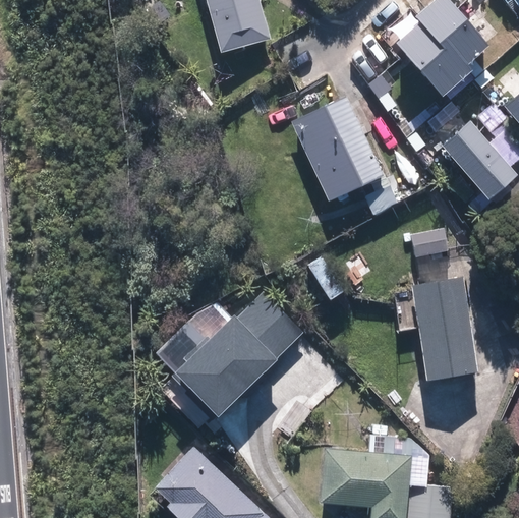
[(260,0),(205,0),(221,55),(272,42),(260,0)]
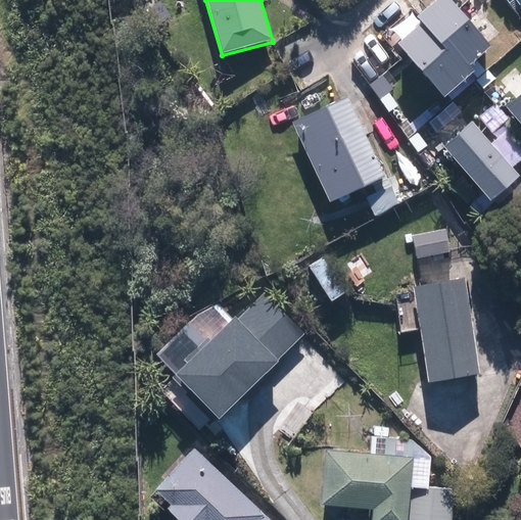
[(451,75),(502,24),(477,0),(433,0),(405,29),(451,75)]
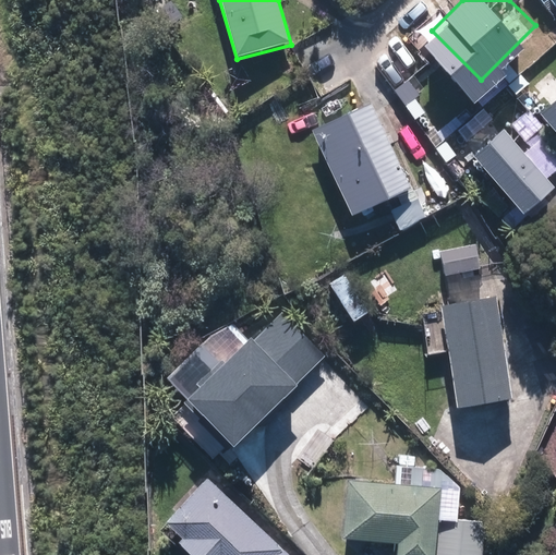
[(555,91),(538,109),(555,128),(555,91)]
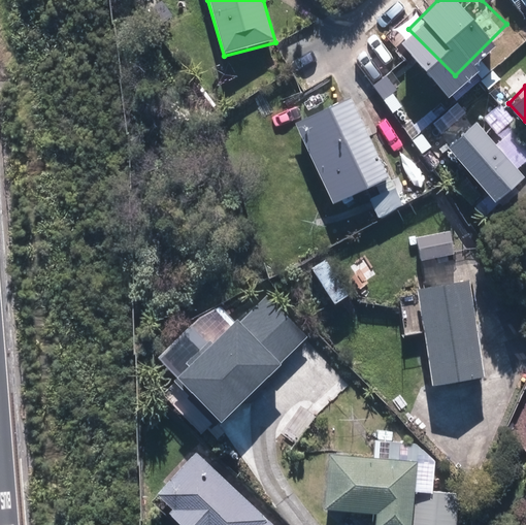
[(389,183),(351,101),(296,127),(334,208),(389,183)]
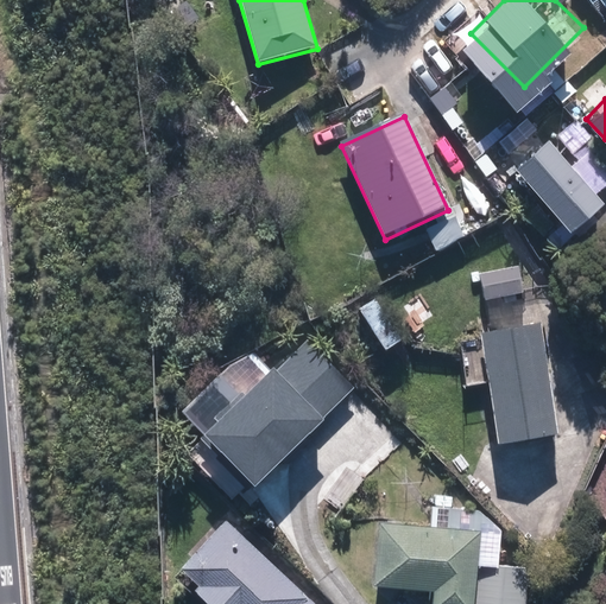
[(553,126),(513,163),(565,217),(604,180),(553,126)]
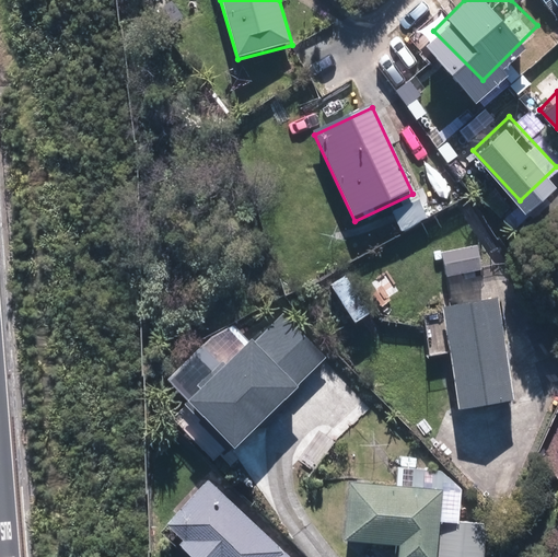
[(442,253),(445,276),(479,271),(476,248),(442,253)]
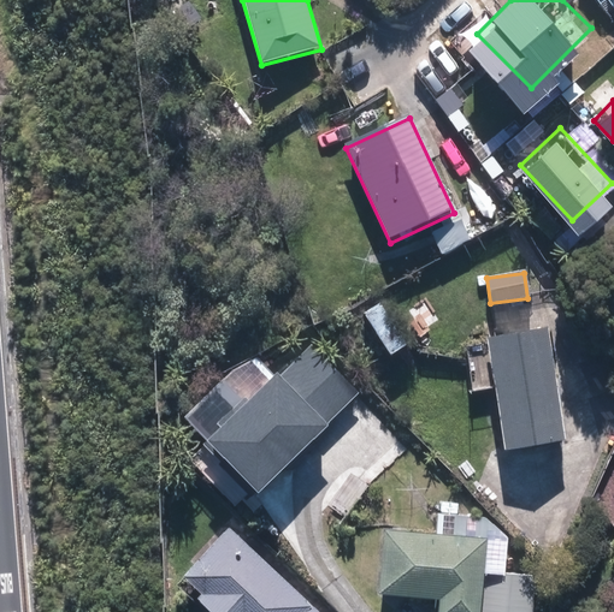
[(408,342),(381,303),(362,316),(390,355),(408,342)]
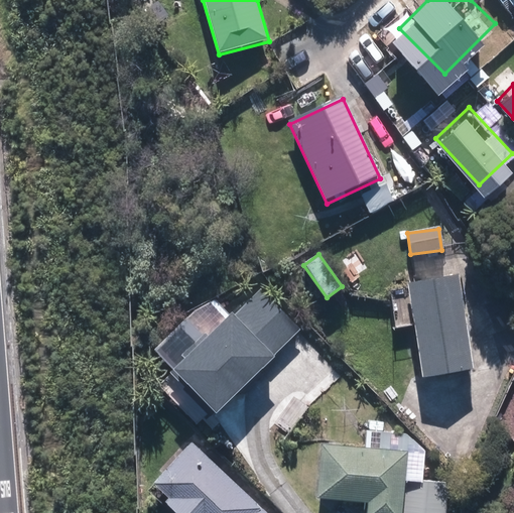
[(460,275),(409,281),(411,300),(391,299),(392,329),(413,328),(419,376),(471,369),(460,275)]
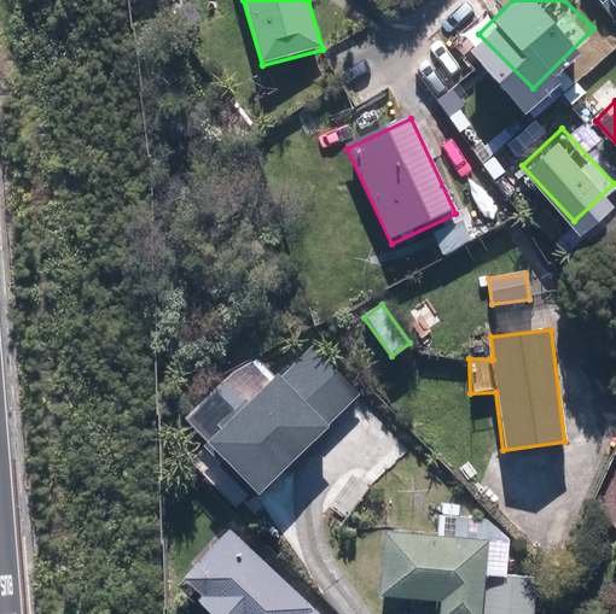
[(257,477),(358,392),(315,341),(214,426),(257,477)]
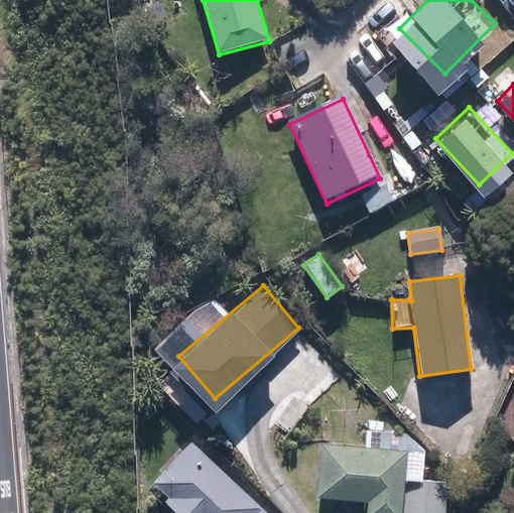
[(424,451),(407,434),(380,433),(379,449),(320,445),(318,497),(364,499),(362,512),(444,512),(446,484),(422,483),(424,451)]
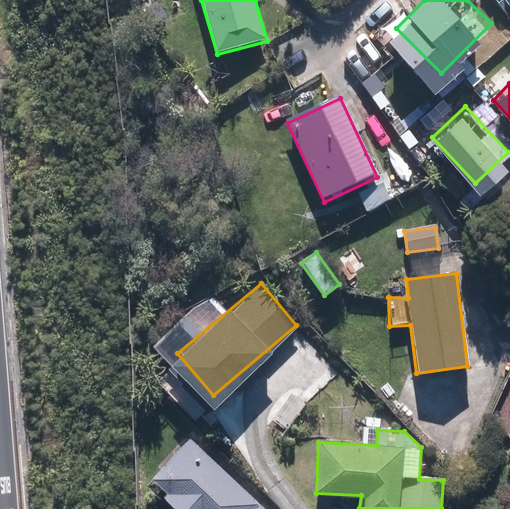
[(264,508),(192,438),(152,479),(167,493),(163,497),(175,508),(264,508)]
